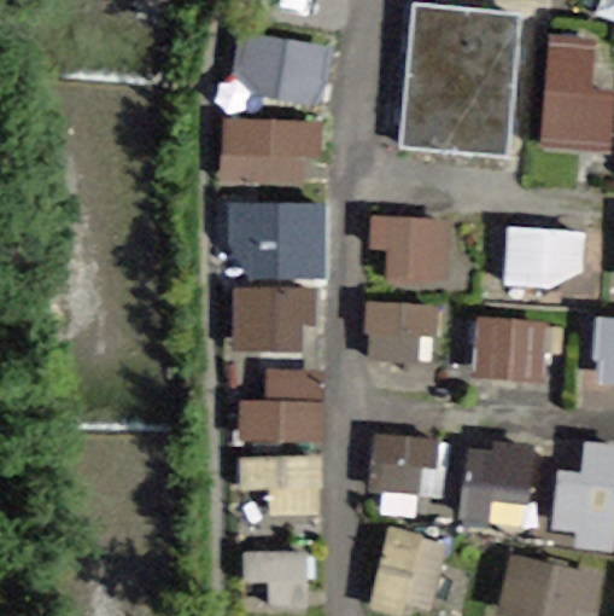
[(514,15),(410,6),(399,145),(502,154),(514,15)]
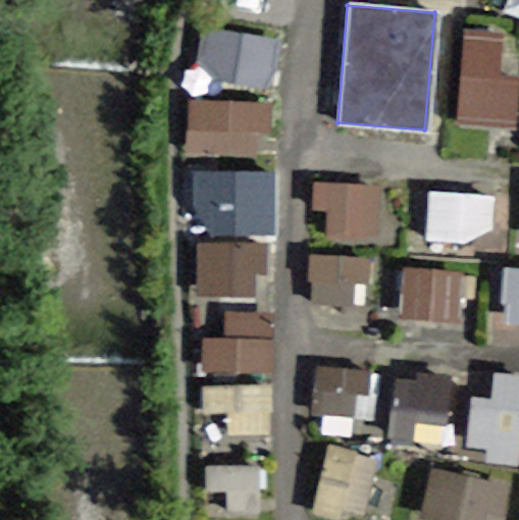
[(268,90),(278,40),(205,24),(195,74),(268,90)]
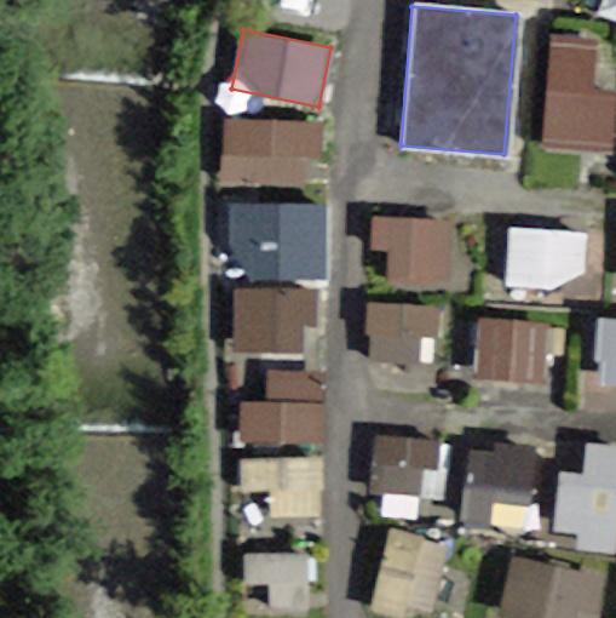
[(550,36),(541,147),(615,152),(615,130),(615,92),(592,91),(596,40),(550,36)]
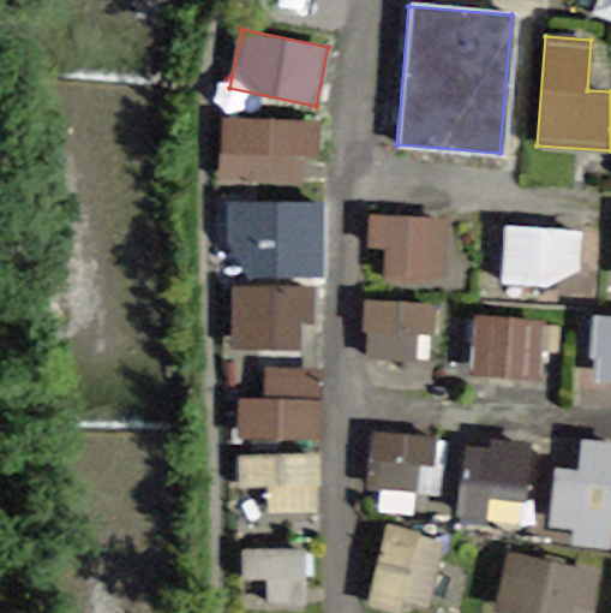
[(220,115),(219,184),(310,185),(311,117),(220,115)]
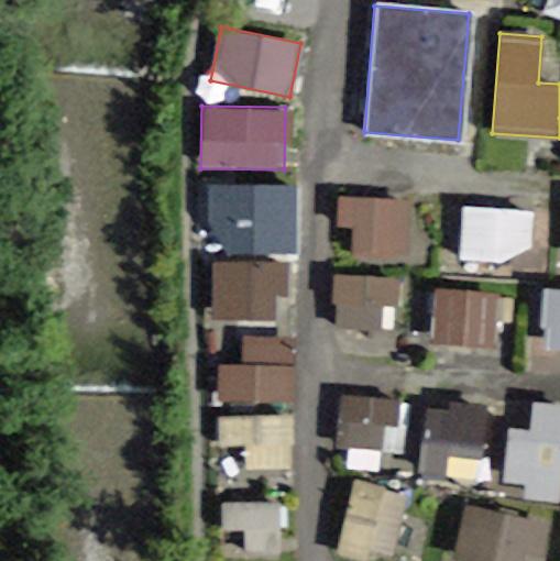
[(224,245),(297,246),(298,186),(226,185),(224,245)]
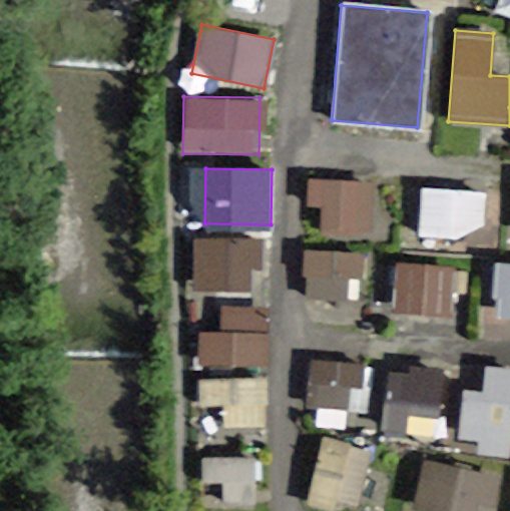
[(314,235),(371,236),(372,179),(315,178),(314,235)]
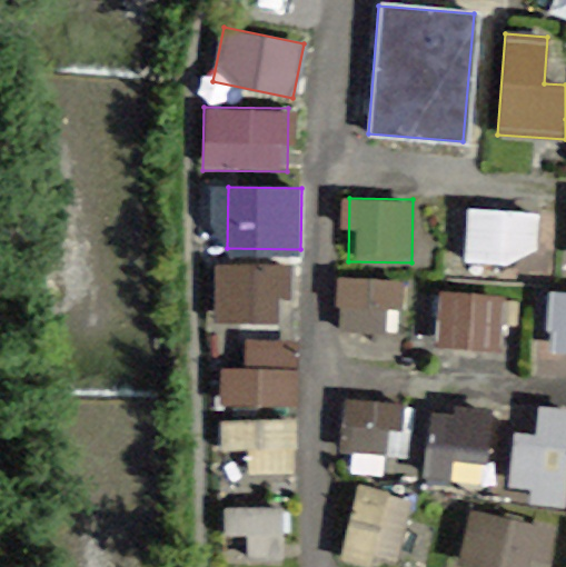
[(535,264),(535,209),(465,209),(465,264),(535,264)]
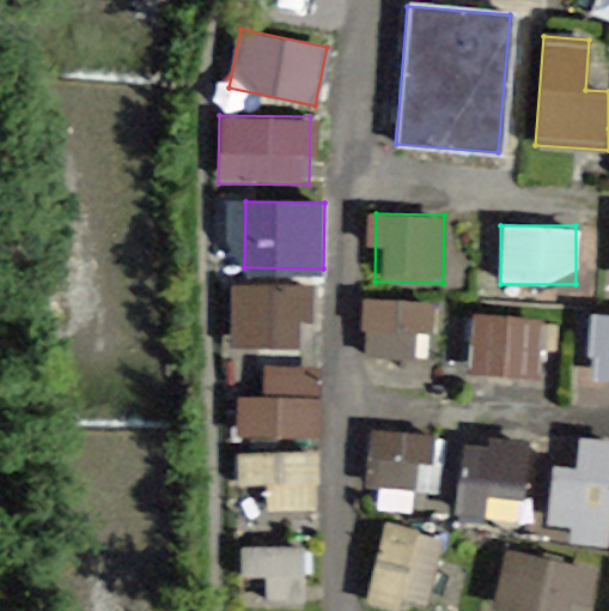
[(308,344),(304,282),(227,286),(231,349),(308,344)]
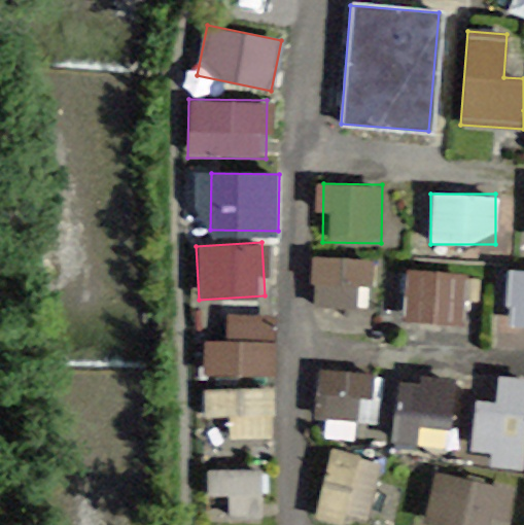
[(312,307),(362,308),(364,259),(313,257),(312,307)]
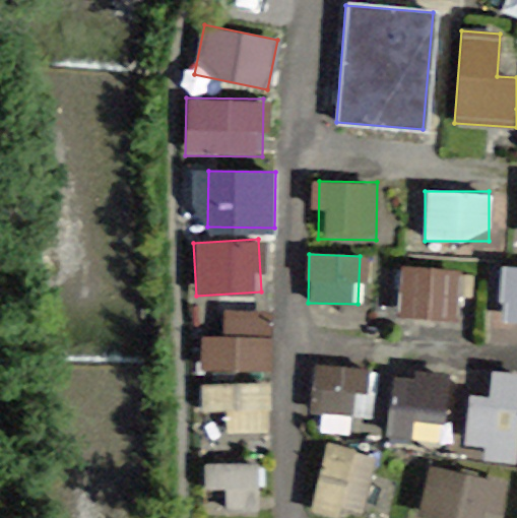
[(516,322),(516,266),(502,266),(500,322),(516,322)]
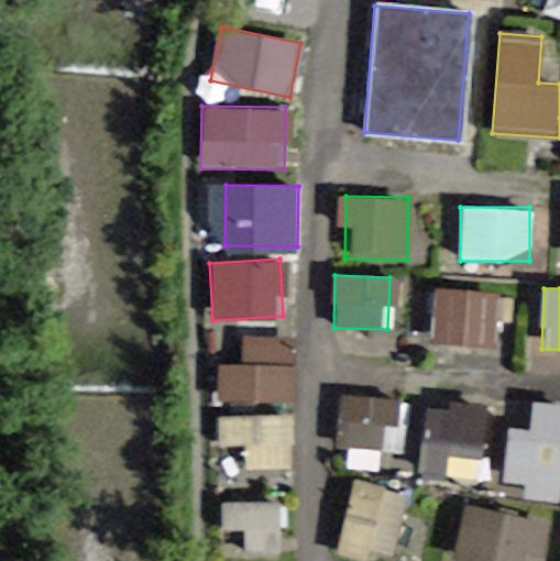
[(504,347),(505,292),(431,290),(430,345),(504,347)]
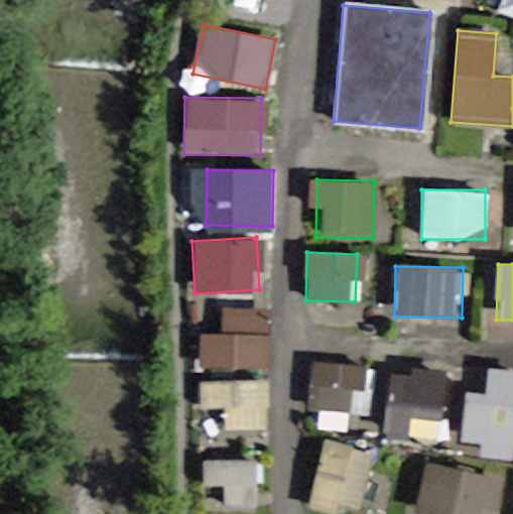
[(198,371),(269,367),(267,315),(196,318),(198,371)]
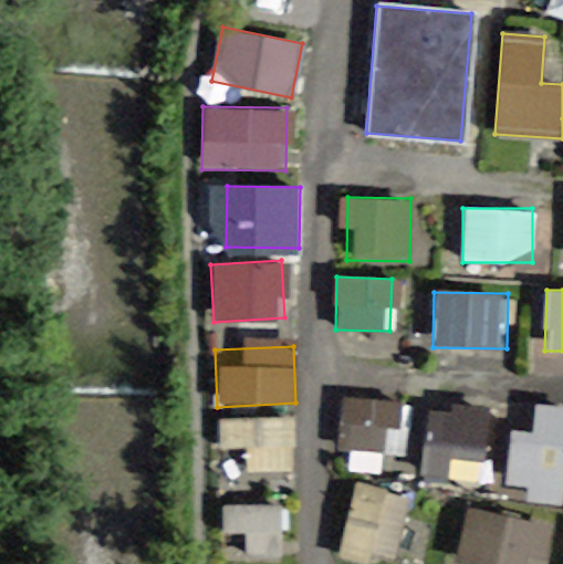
[(402,453),(404,399),(340,397),(337,451),(402,453)]
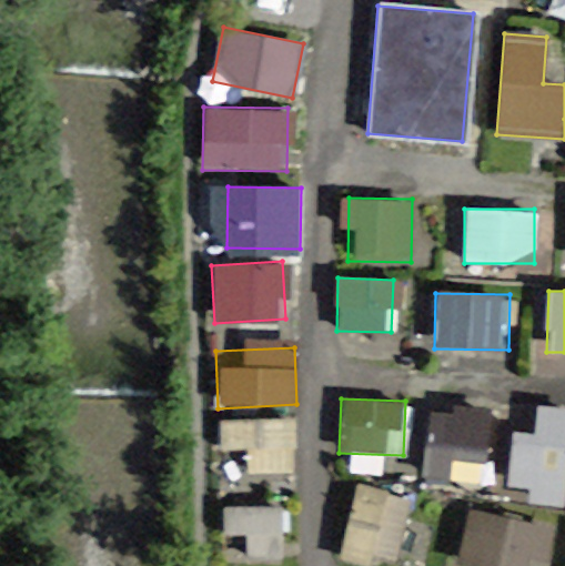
[(564,499),(564,406),(524,402),(512,493),(564,499)]
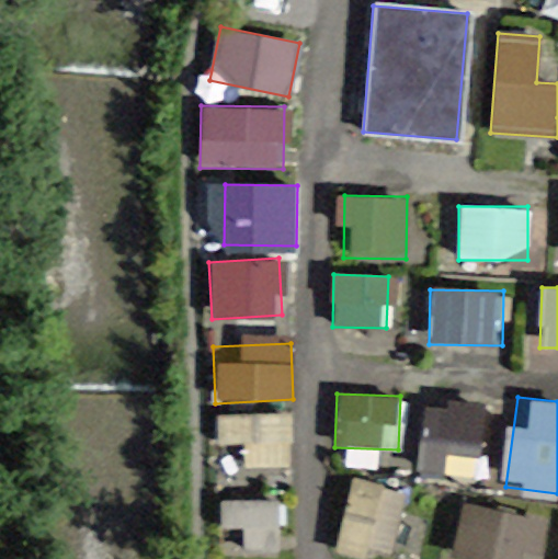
[(291,465),(292,415),(220,415),(219,464),(291,465)]
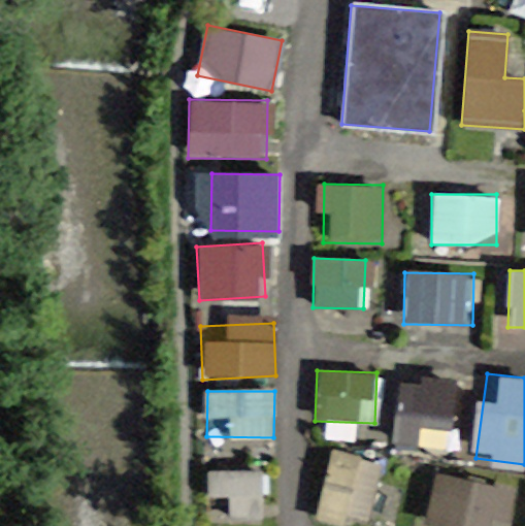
[(317,517),(361,525),(367,525),(381,460),(331,450),(317,517)]
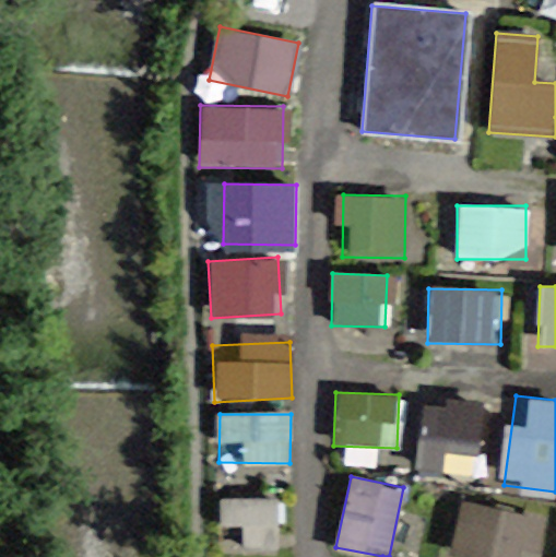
[(219,549),(282,549),(281,498),(219,498),(219,549)]
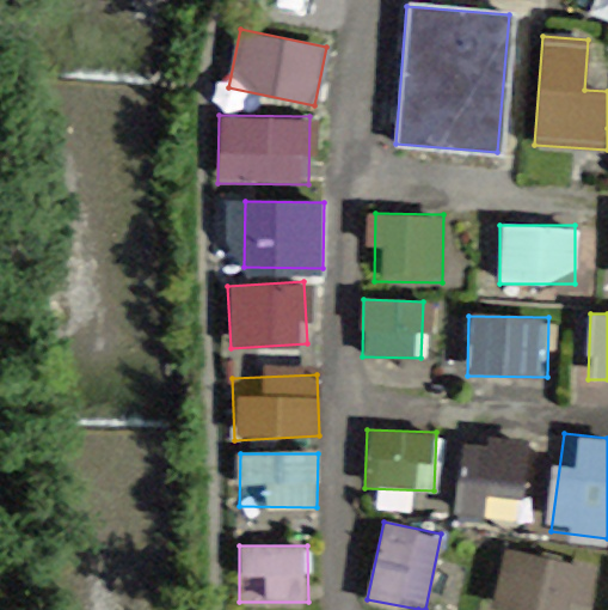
[(491,609),(589,609),(597,565),(502,549),(491,609)]
